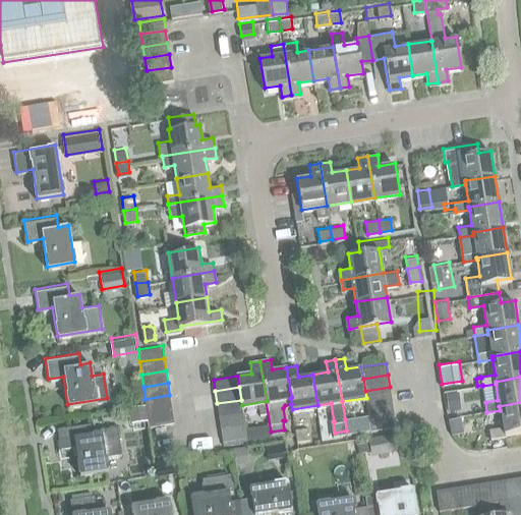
[(390,387),(365,391),(366,398),(367,403),(392,399),(390,387)]
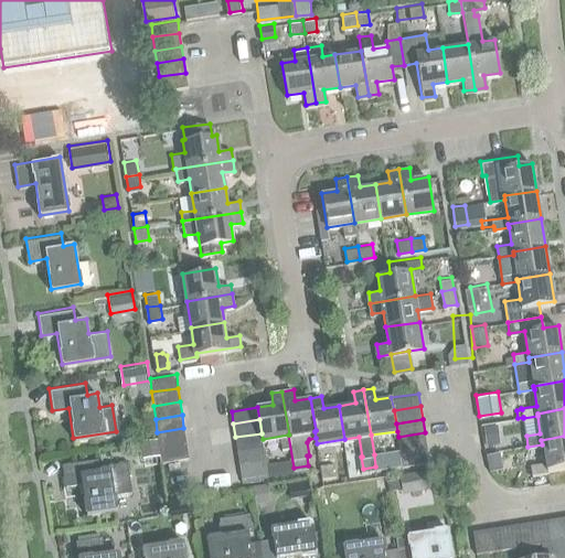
[(497,422),(483,424),(486,442),(499,440),(497,422)]
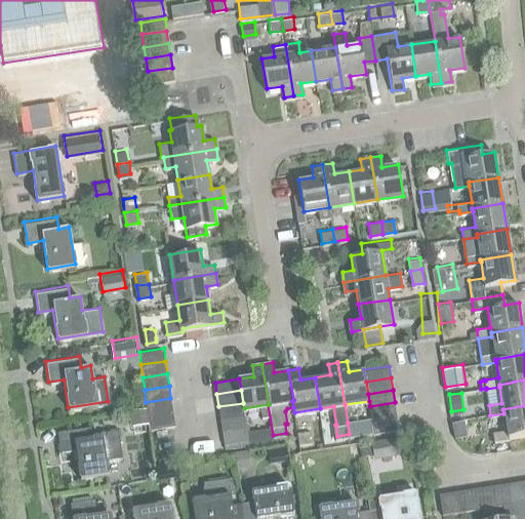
[(148,415),(172,411),(170,398),(146,402),(148,415)]
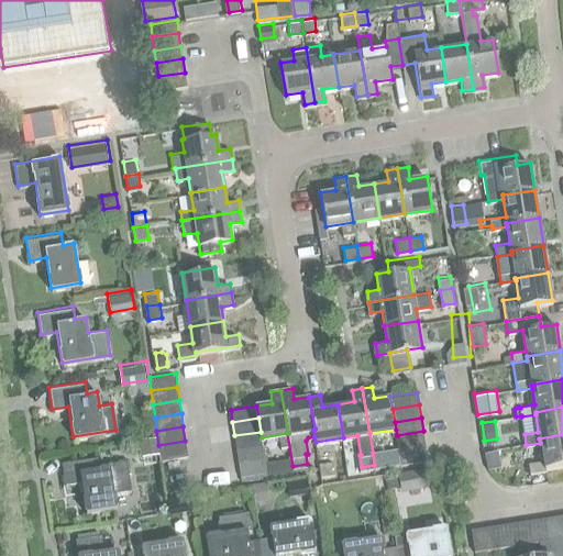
[(397,435),(399,448),(426,444),(423,431),(397,435)]
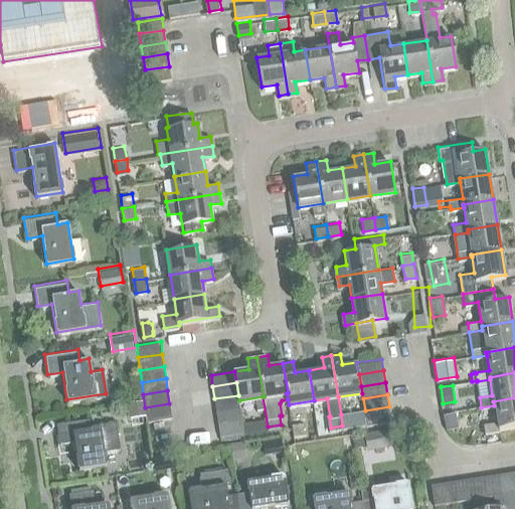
[(238,395),(214,398),(216,410),(240,407),(239,400),(238,395)]
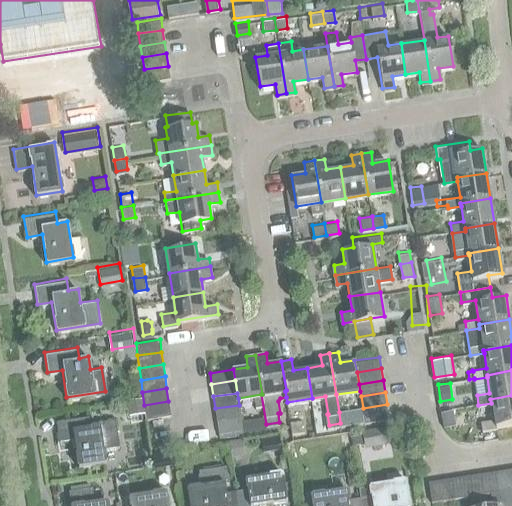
[(511,422),(511,395),(490,399),(491,403),(493,418),(480,420),(482,430),(495,428),(495,425),(511,422)]
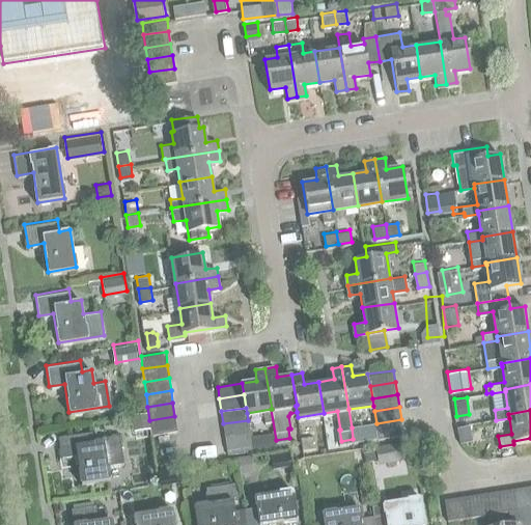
[(149,425),(147,411),(132,413),(134,429),(149,425)]
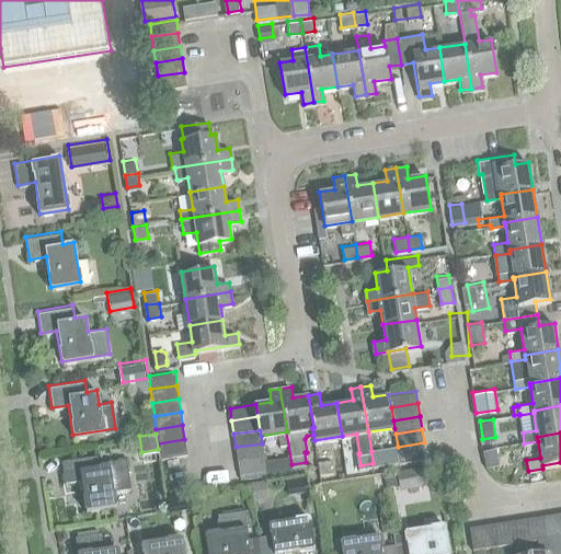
[(186,452),(184,439),(158,443),(160,457),(186,452)]
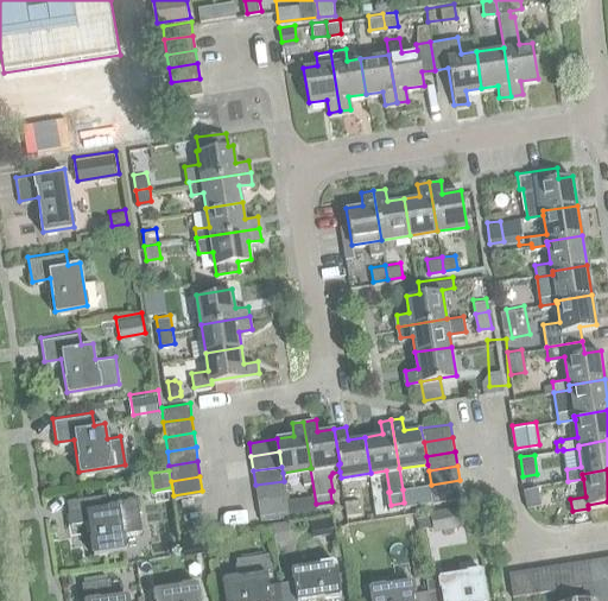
[(462,494),(460,480),(431,485),(432,498),(462,494)]
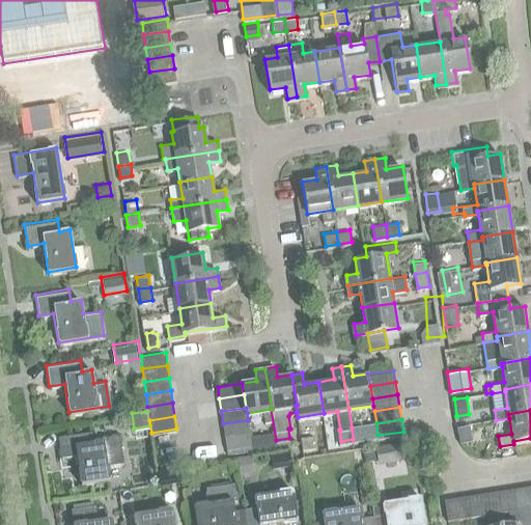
[(223,423),(225,436),(249,432),(248,420),(223,423)]
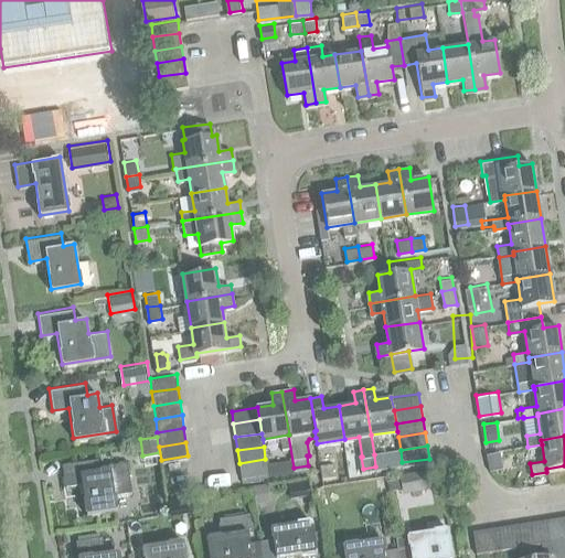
[(98,469),(96,457),(61,462),(64,484),(80,482),(84,513),(115,508),(112,493),(130,490),(126,461),(108,463),(109,468),(98,469)]
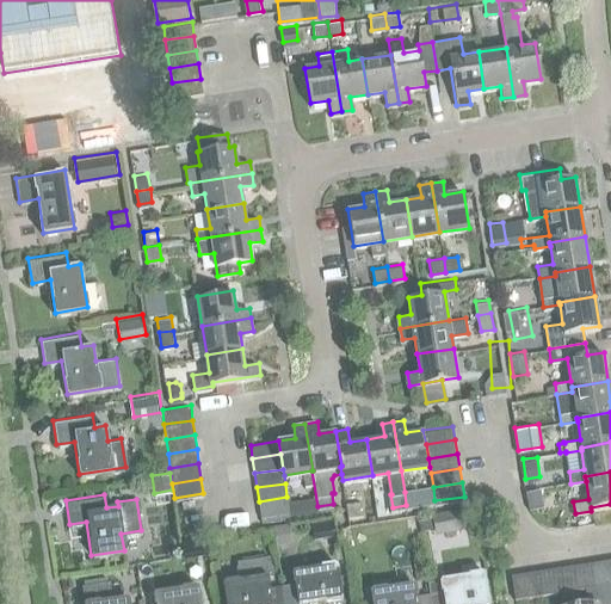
[(289,511),(287,497),(259,501),(261,516),(289,511)]
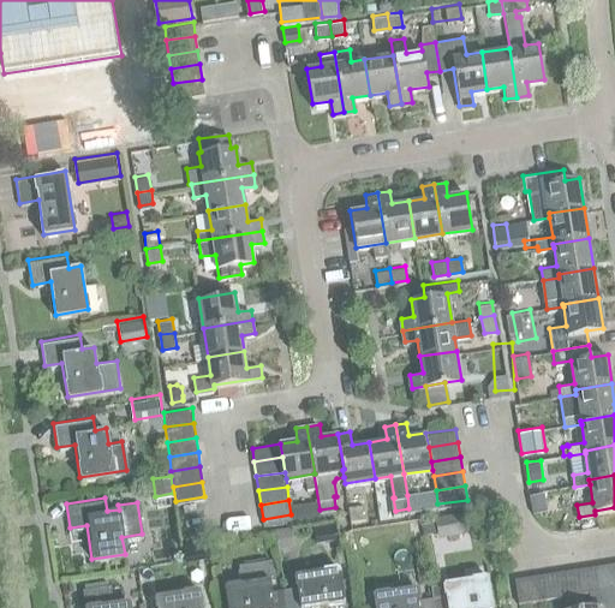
[(364,516),(362,502),(348,505),(351,518),(364,516)]
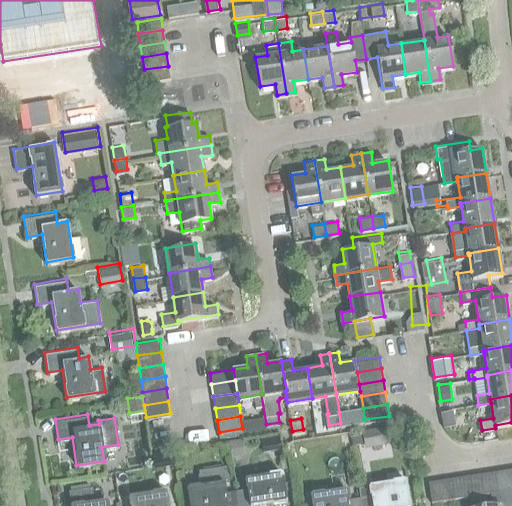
[(393,440),(390,423),(361,427),(364,445),(393,440)]
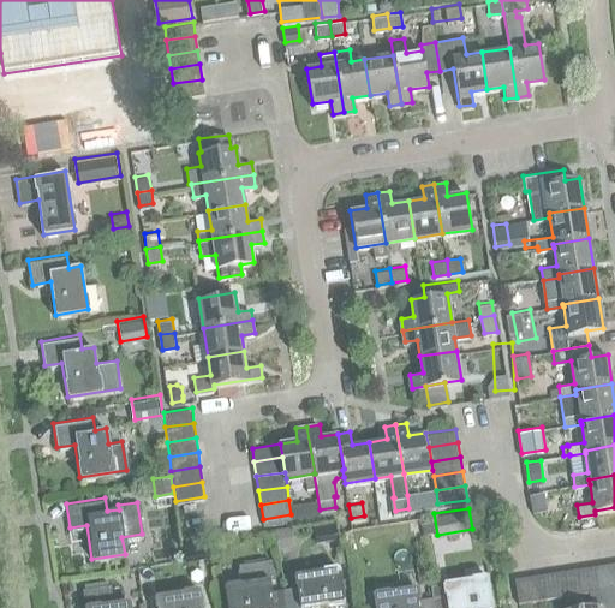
[(292,528),(278,530),(279,543),(293,541),(292,528)]
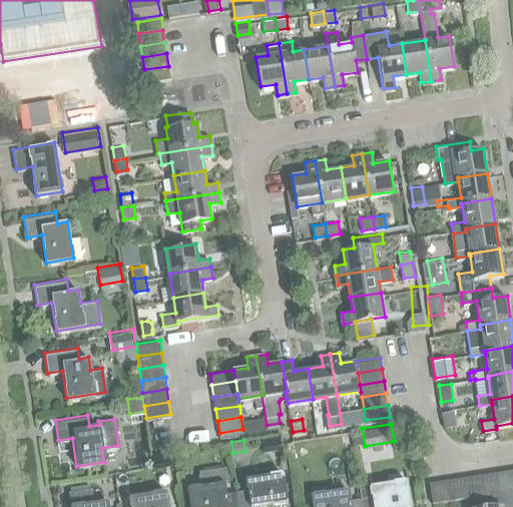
[(238,506),(235,489),(223,491),(222,482),(228,482),(225,465),(198,469),(199,473),(198,473),(199,485),(184,487),(187,506),(238,506)]
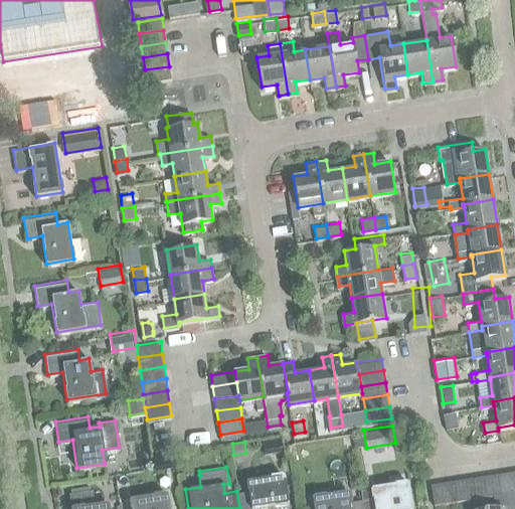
[(514,469),(500,472),(503,493),(514,490),(514,469)]
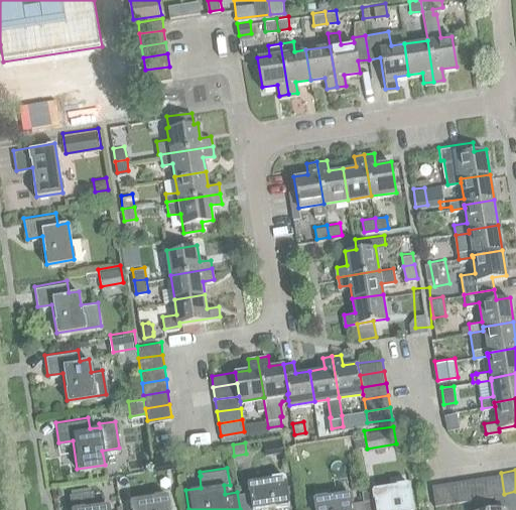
[(358,471),(349,473),(352,487),(360,486),(358,471)]
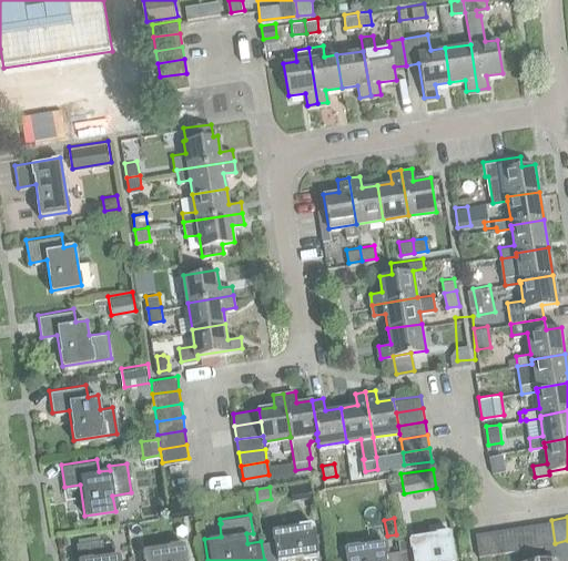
[(551,520),(533,522),(536,546),(544,544),(555,543),(551,520)]
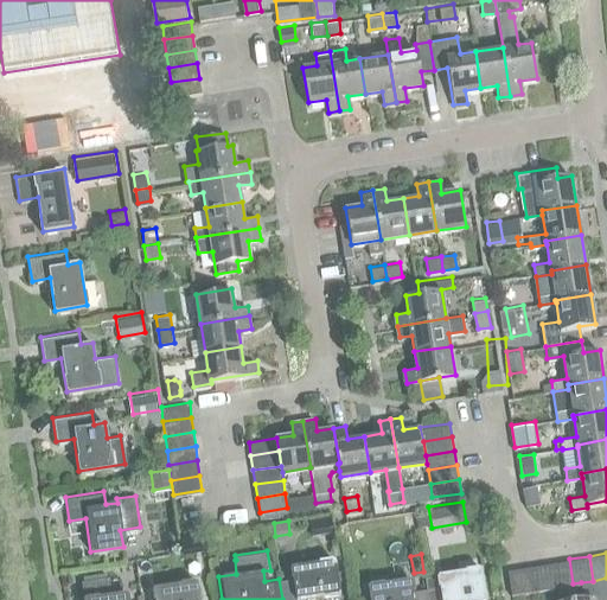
[(291,576),(279,579),(282,599),(307,599),(307,597),(339,591),(334,557),(289,566),(291,576)]
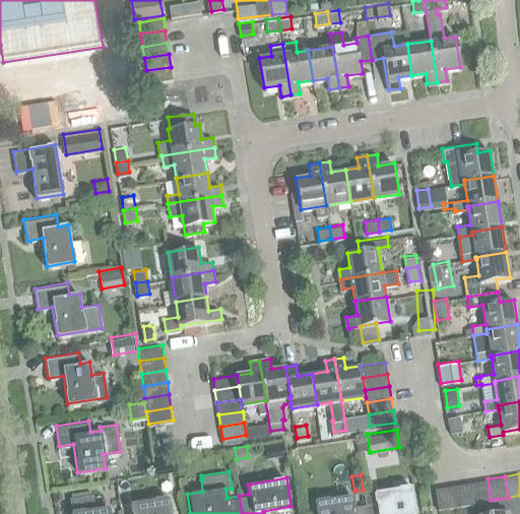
[(488,478),(470,482),(473,503),(491,500),(488,478)]
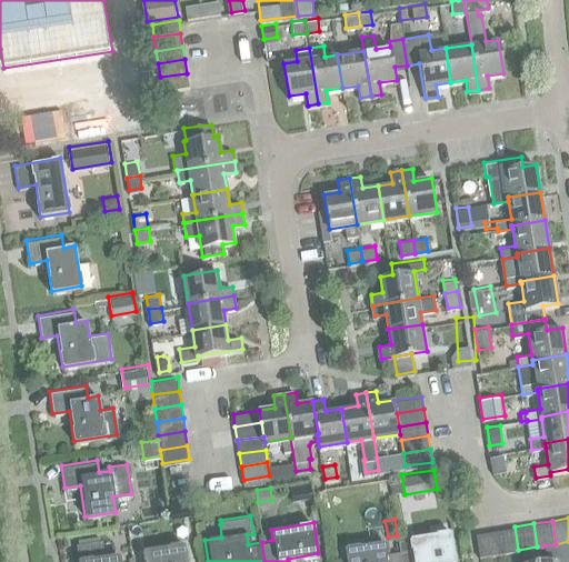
[(500,552),(518,550),(515,527),(497,530),(500,552)]
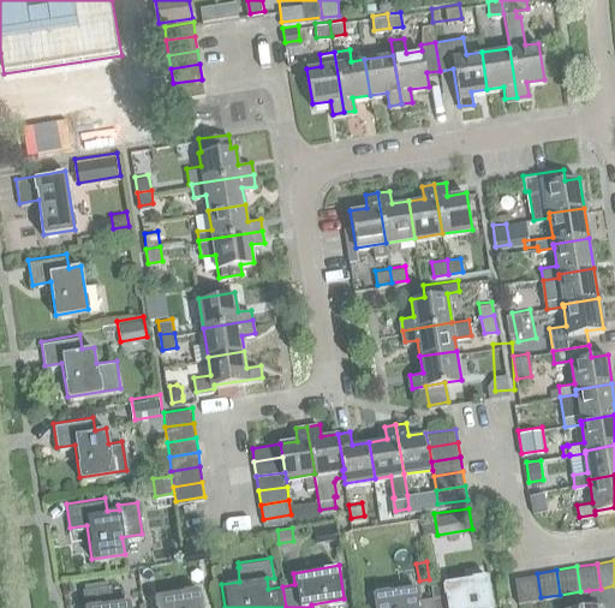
[(518,601),(541,597),(537,573),(514,577),(518,601)]
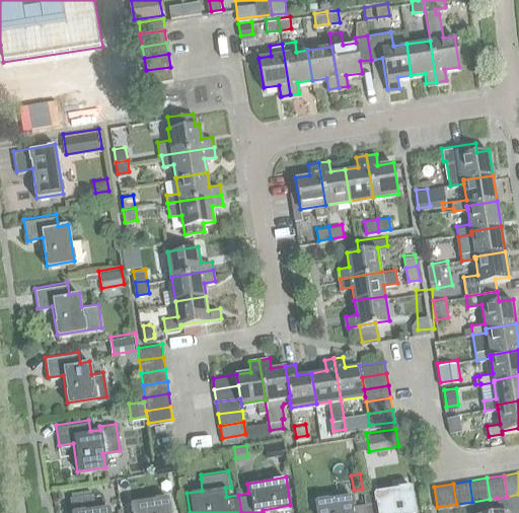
[(410,512),(416,512),(412,485),(363,492),(365,502),(364,502),(365,512),(410,512)]
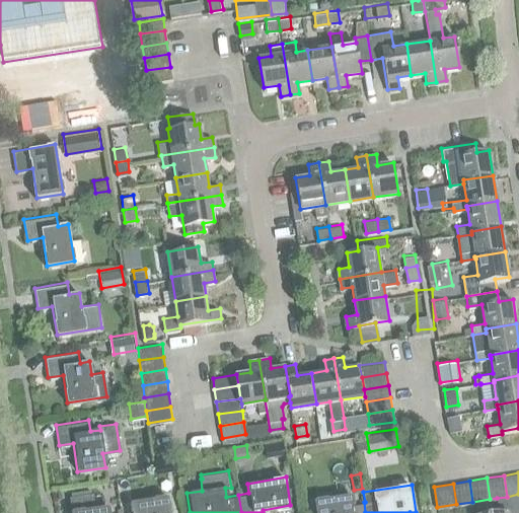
[(107,512),(106,506),(95,508),(93,492),(69,496),(72,512),(69,512),(68,512),(107,512)]
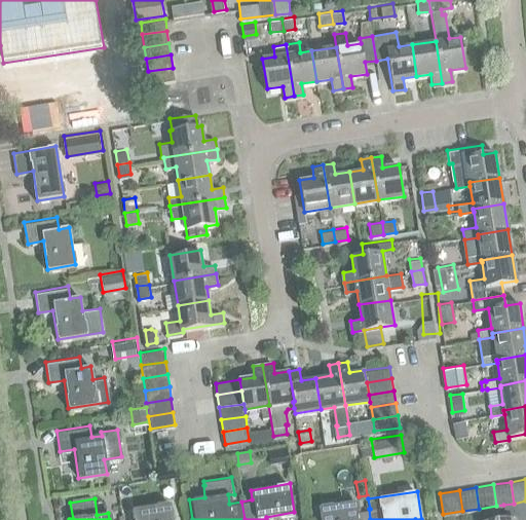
[(370,519),(369,509),(358,511),(355,499),(317,506),(318,519),(370,519)]
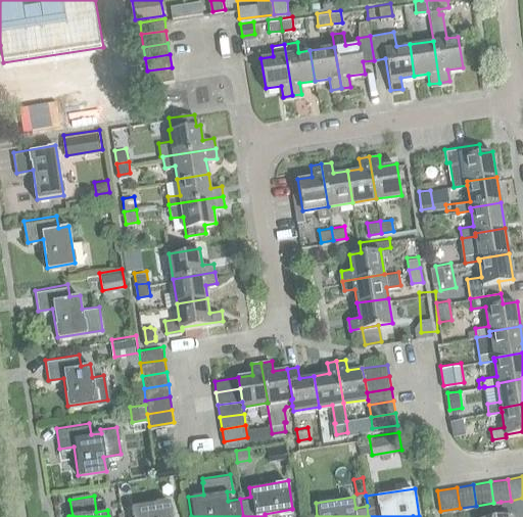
[(522,516),(522,498),(511,501),(501,502),(503,516),(495,516),(522,516)]
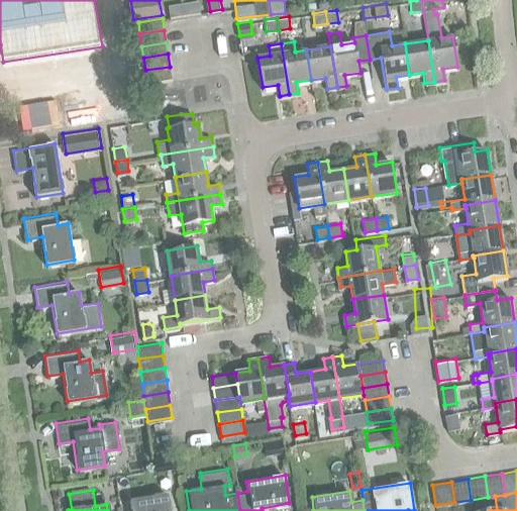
[(126,510),(169,510),(167,494),(128,501),(130,510),(126,510)]
